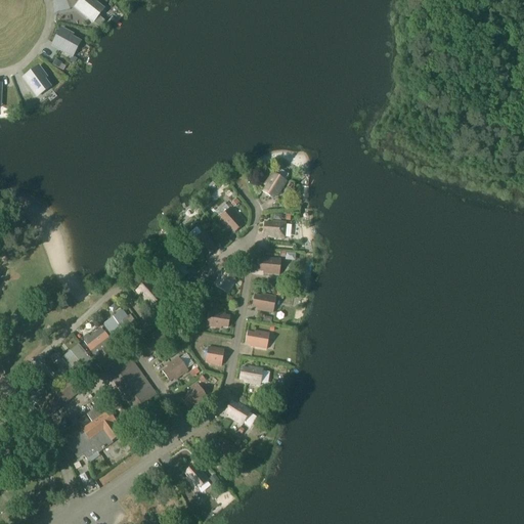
[(97,1),(96,0),(81,0),(77,6),(84,11),(82,13),(90,19),(95,13),(98,15),(103,9),(95,3),(97,1)]
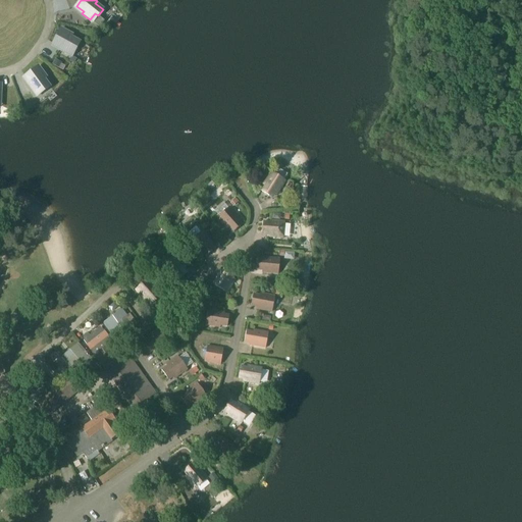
[(72,35),(61,29),(53,43),(61,48),(60,50),(68,55),(72,47),(75,49),(80,42),(71,37),(72,35)]
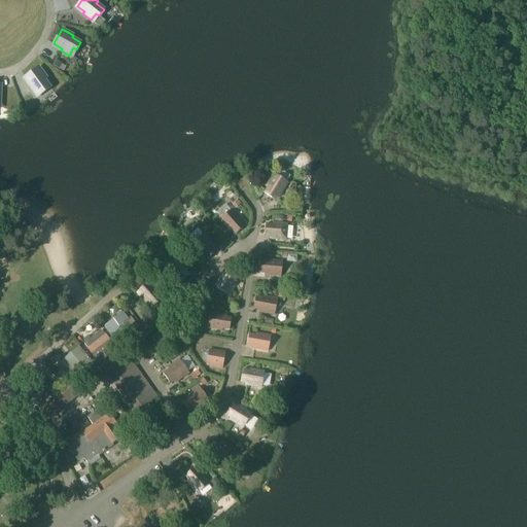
[(61,70),(64,64),(56,60),(51,65),(61,70)]
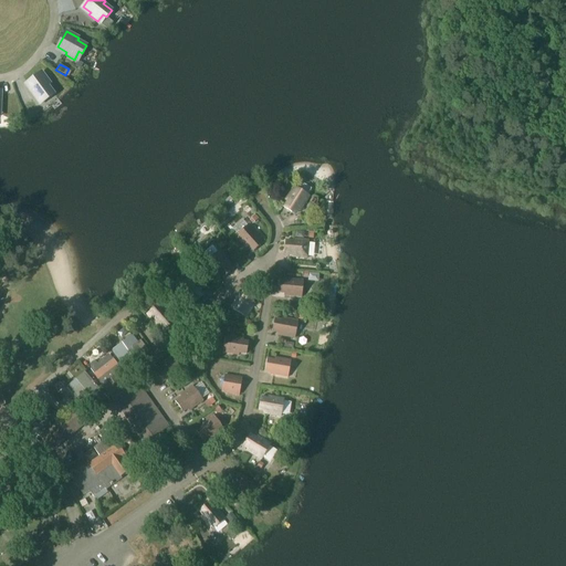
[(50,83),(42,72),(28,83),(33,91),(31,93),(37,102),(44,96),(46,100),(54,94),(48,85),(50,83)]
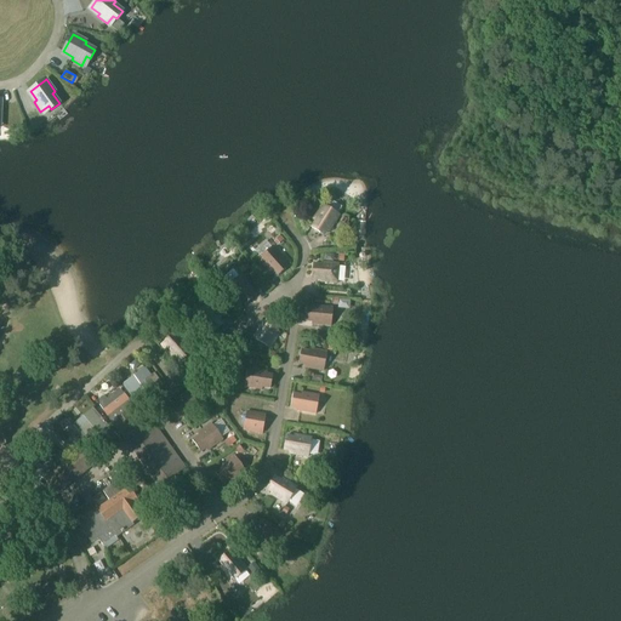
[(312,228),(322,234),(324,228),(329,232),(340,216),(323,205),(314,220),(315,221),(312,228)]
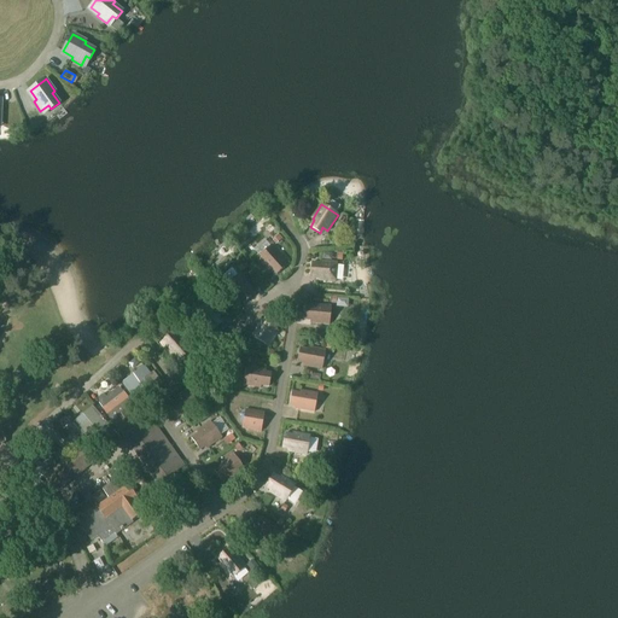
[(281,240),(284,239),(280,234),(278,237),(273,242),(277,245),(281,240)]
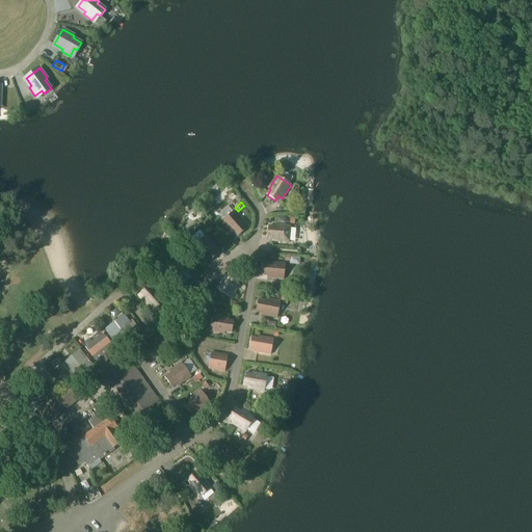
[(238,237),(245,231),(241,227),(245,223),(234,211),(221,222),(232,233),(233,232),(238,237)]
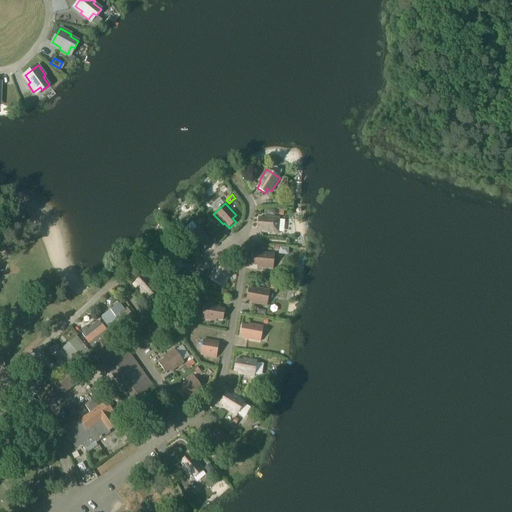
[(258,218),(257,227),(262,228),(262,232),(278,234),(279,218),(265,216),(265,218),(258,218)]
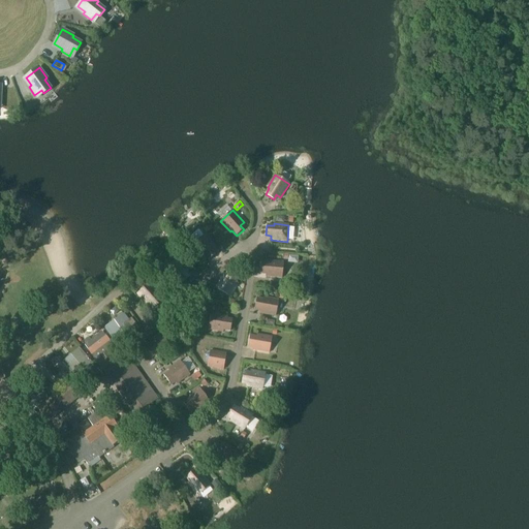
[(208,260),(215,254),(212,250),(215,247),(205,235),(192,245),(203,256),(204,255),(208,260)]
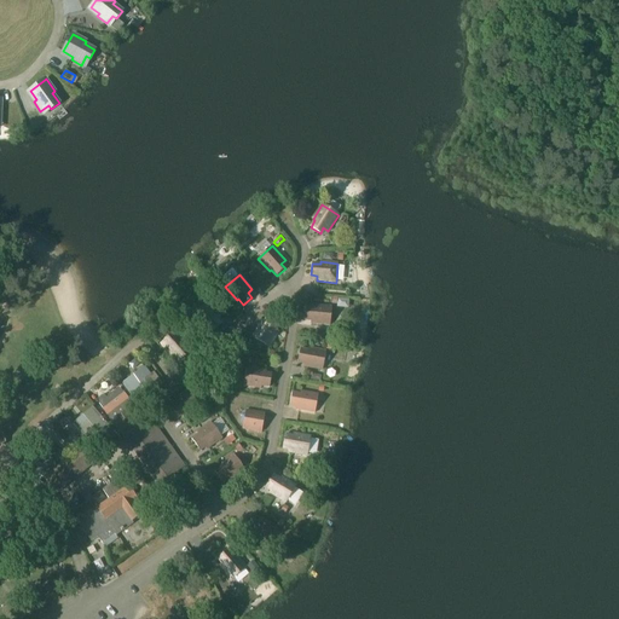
[(306,306),(305,318),(312,318),(311,324),(330,325),(331,306),(314,305),(314,307),(306,306)]
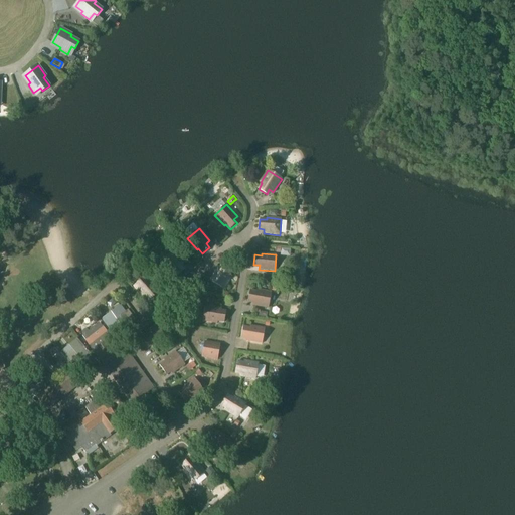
[(229,275),(233,270),(224,265),(222,269),(218,267),(210,281),(224,289),(231,276),(229,275)]
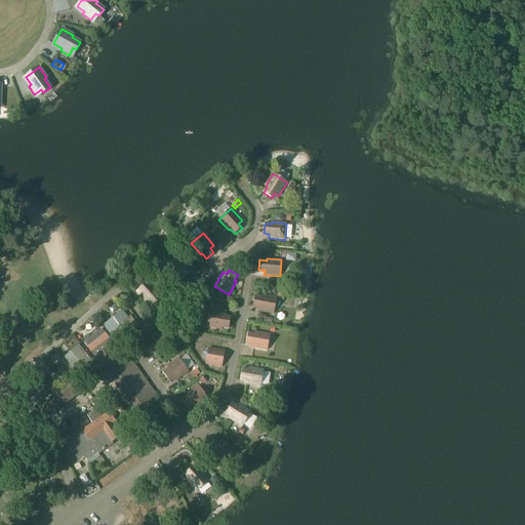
[(6,291),(11,294),(22,277),(16,274),(6,291)]
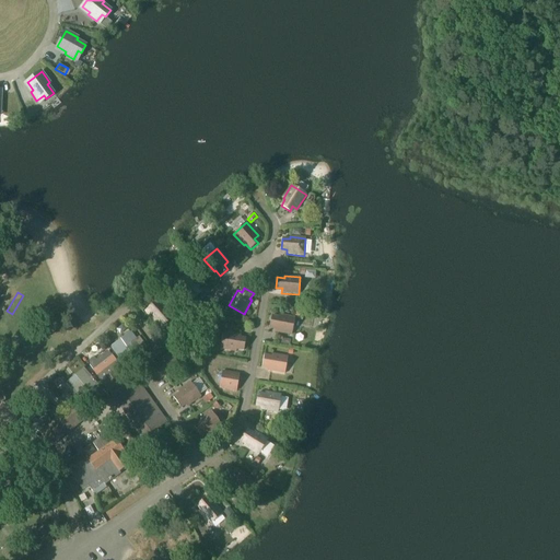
[(162,327),(170,321),(166,316),(170,313),(159,300),(146,311),(155,323),(158,322),(162,327)]
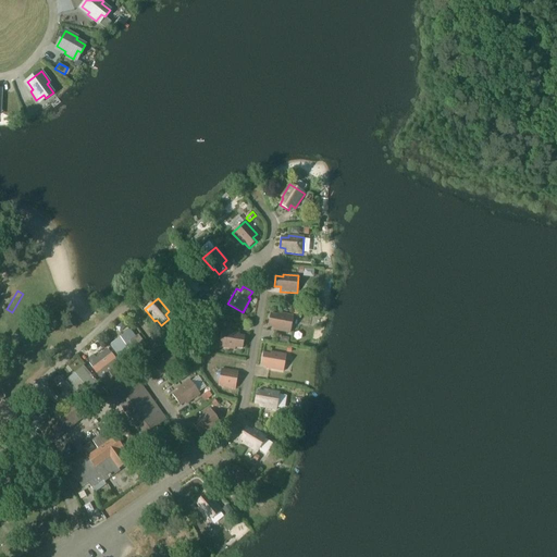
[(277,316),(271,314),(269,324),(274,325),(273,330),(291,333),(293,316),(277,313),(277,316)]
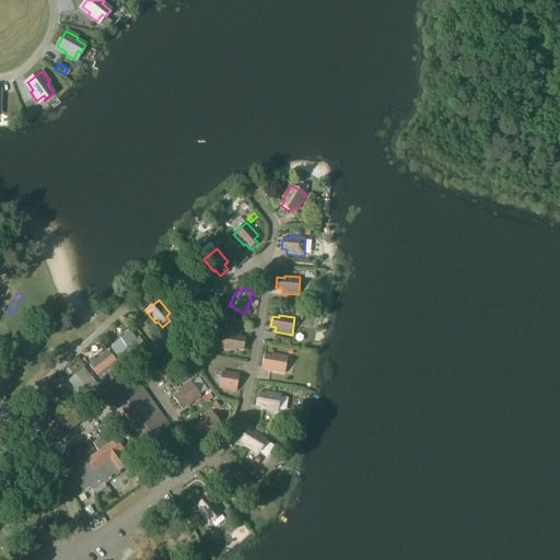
[(131,331),(109,347),(121,363),(146,347),(139,337),(136,339),(131,331)]
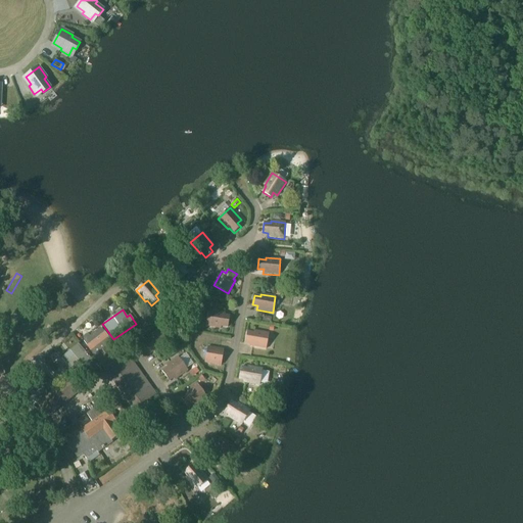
[(228,328),(229,318),(224,318),(225,313),(208,310),(206,326),(221,328),(221,326),(228,328)]
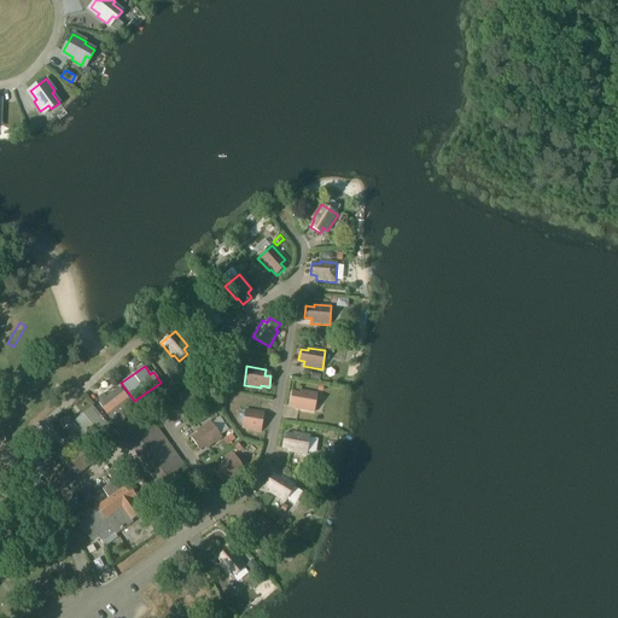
[(103,408),(112,421),(133,406),(118,386),(111,392),(109,392),(106,394),(106,396),(105,397),(110,403),(103,408)]
